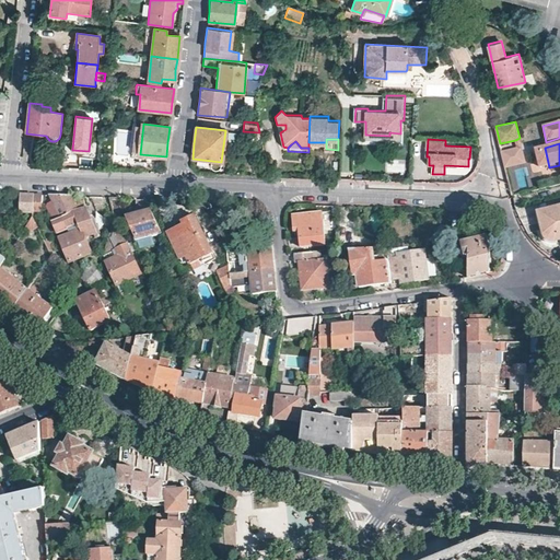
[(516,147),(501,150),(505,167),(526,162),(522,144),(516,147)]
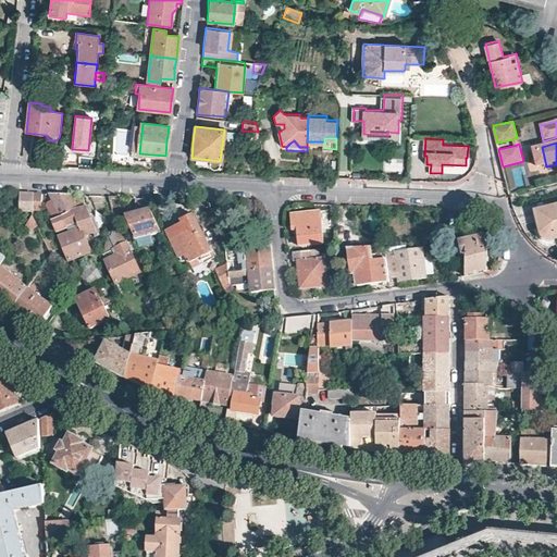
[(546,166),(542,147),(537,148),(542,168),(546,166)]
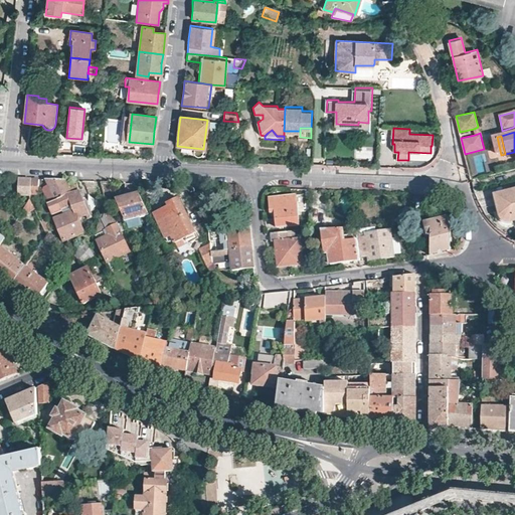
[(17,193),(30,194),(31,178),(18,178),(17,193)]
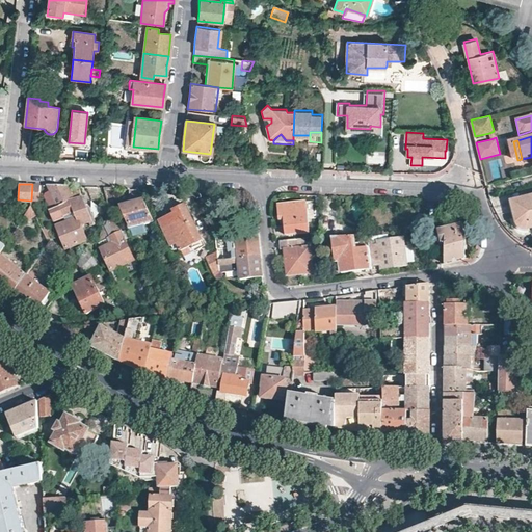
[(32,184),(31,201),(38,202),(41,185),(32,184)]
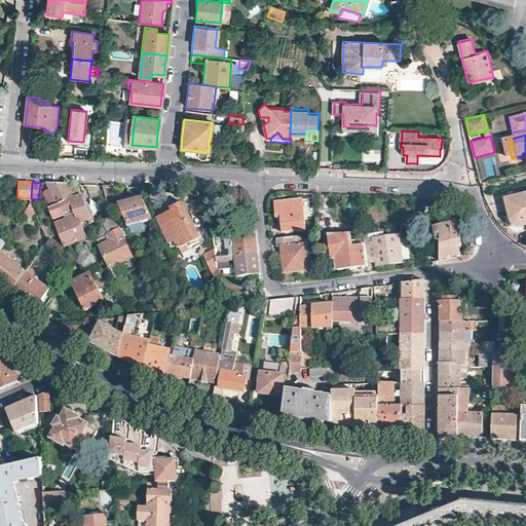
[(47,192),(52,205),(71,199),(67,188),(66,183),(48,183),(50,191),(47,192)]
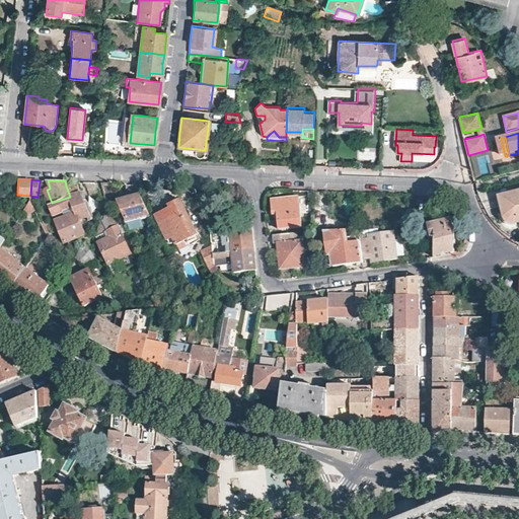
[(91,196),(99,195),(96,181),(89,181),(85,181),(91,196)]
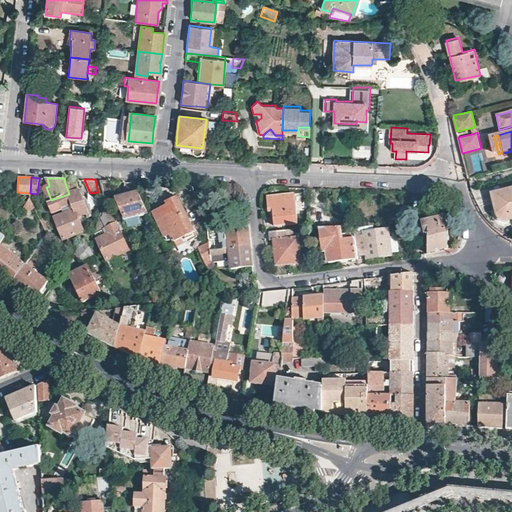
[(106,198),(114,195),(109,180),(105,180),(100,180),(106,198)]
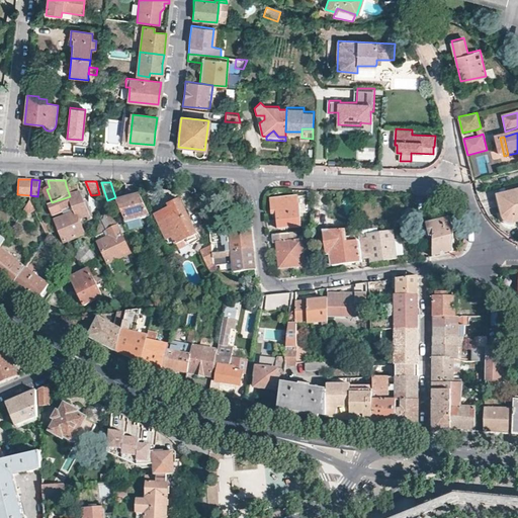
[(81,192),(79,185),(73,187),(71,183),(66,185),(70,196),(81,192)]
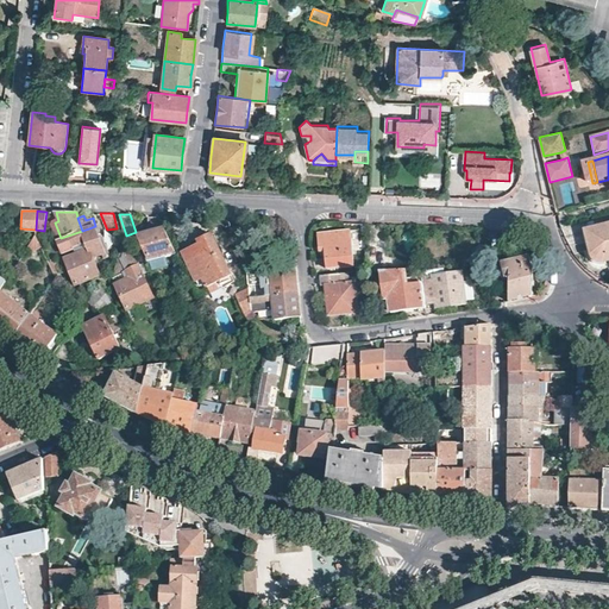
[(159,215),(149,215),(157,233),(140,238),(150,258),(177,251),(159,215)]
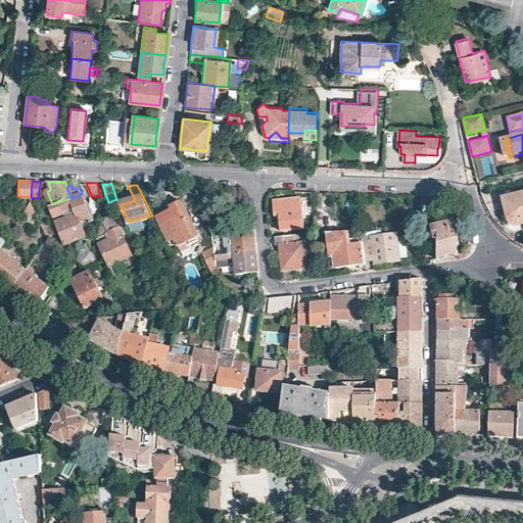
[(522,223),(522,192),(504,197),(510,222),(512,223),(515,225),(516,225),(518,225),(519,225),(522,223)]
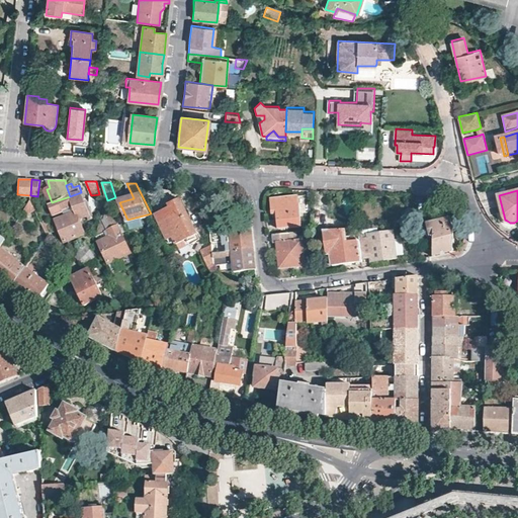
[(52,202),(49,203),(65,239),(81,233),(77,222),(94,216),(92,211),(90,212),(85,201),(81,192),(70,196),(52,202)]
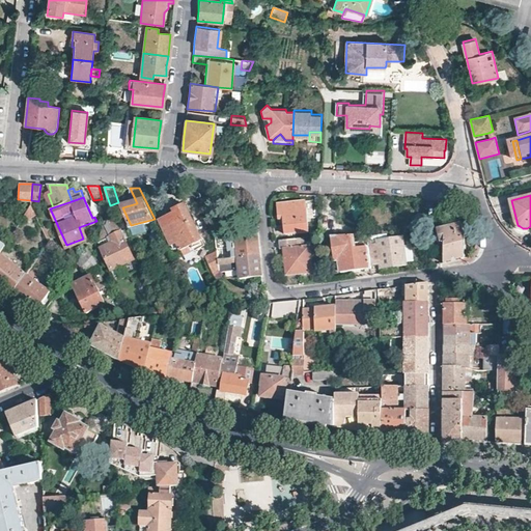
[(307,232),(305,201),(278,202),(278,218),(283,218),(284,234),(307,232)]
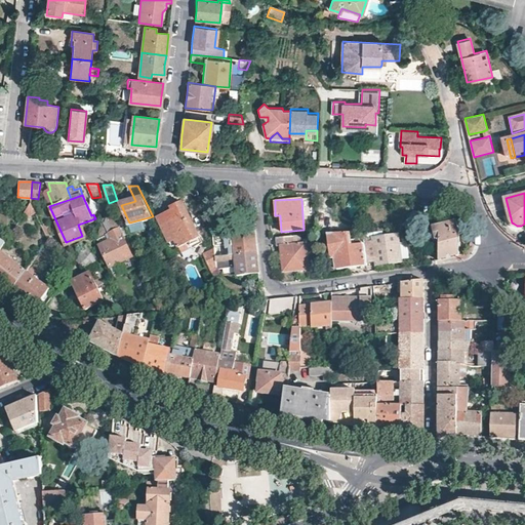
[(33,212),(35,211),(31,202),(31,203),(26,211),(28,212),(31,212),(33,212)]
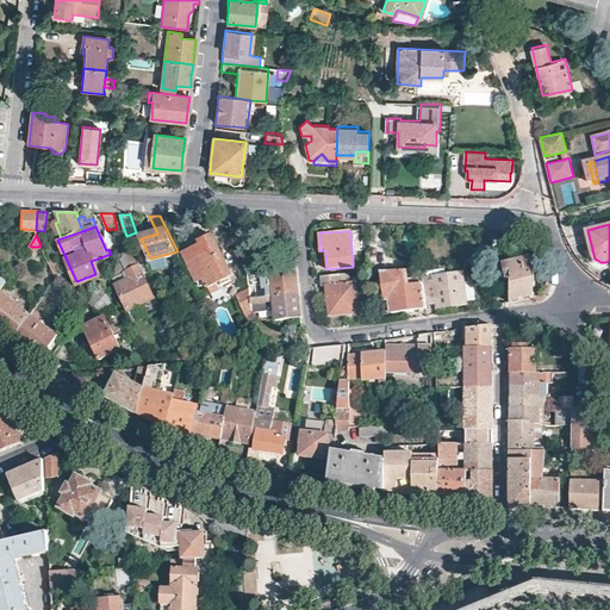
[(234,279),(213,235),(195,243),(197,247),(185,253),(199,286),(206,282),(211,293),(235,281),(234,279)]
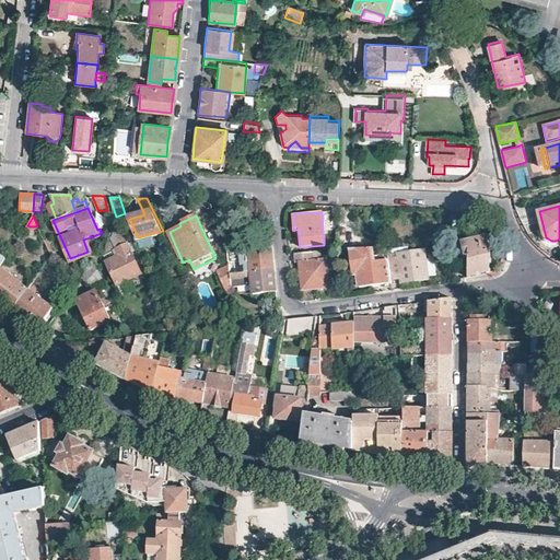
[(117,257),(106,261),(118,286),(141,275),(131,254),(128,246),(130,246),(129,244),(124,233),(116,230),(114,234),(112,233),(103,255),(104,257),(115,252),(117,257)]
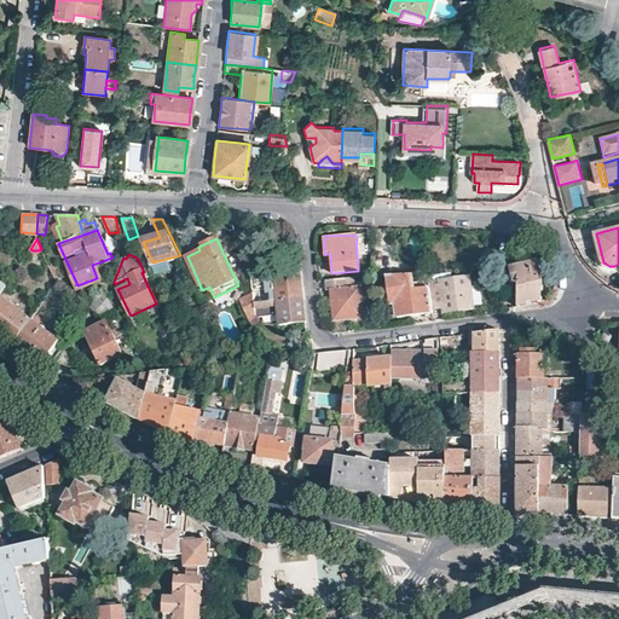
[(520,305),(543,300),(543,276),(539,260),(510,267),(513,282),(515,282),(520,305)]
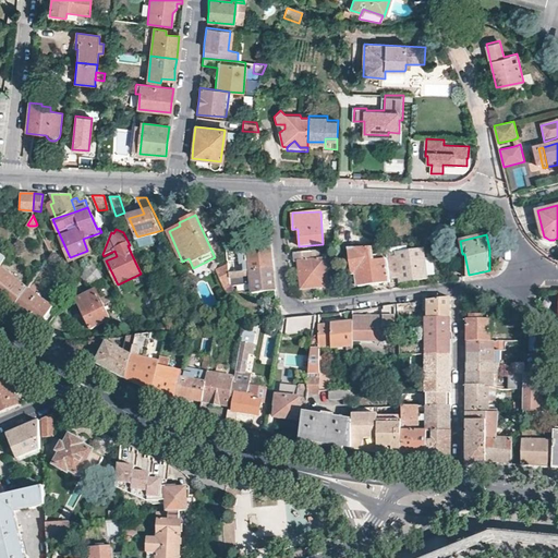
[(271,254),(270,244),(227,247),(228,262),(229,271),(249,269),(274,268),(271,254)]
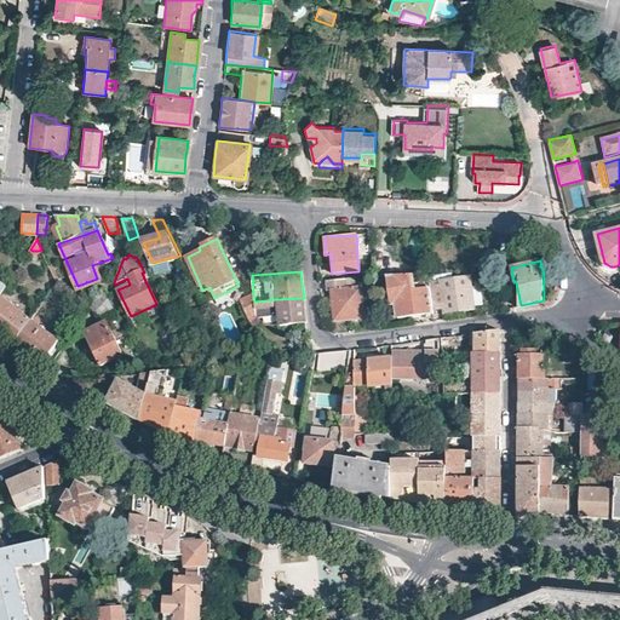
[(413,282),(412,275),(388,276),(390,304),(396,304),(397,319),(434,313),(434,310),(430,285),(430,280),(413,282)]
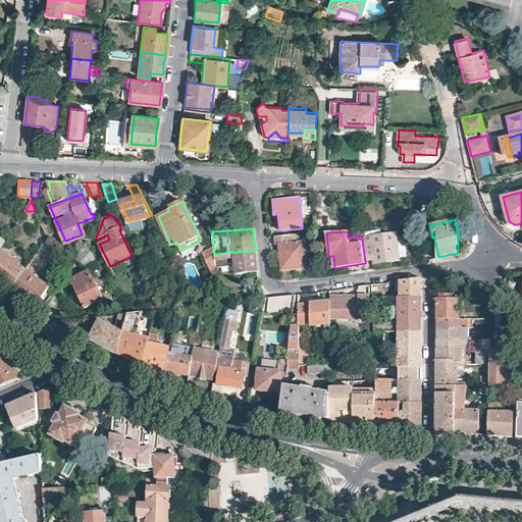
[(371,239),(362,240),(365,261),(374,260),(374,264),(402,261),(398,232),(371,237),(371,239)]
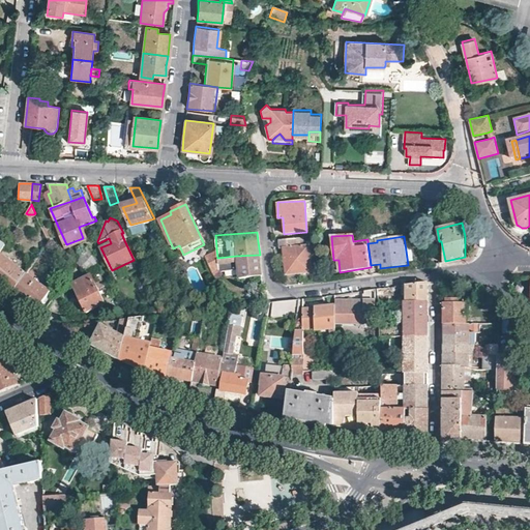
[(297,238),(278,240),(278,249),(283,249),(286,273),(313,271),(311,244),(297,245),(297,238)]
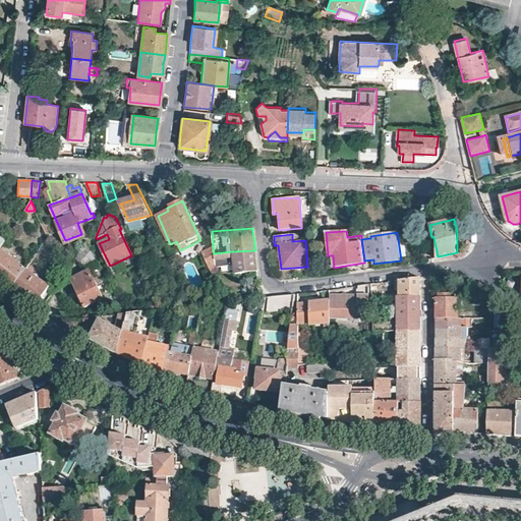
[(214,253),(213,244),(200,245),(205,274),(216,273),(214,253)]
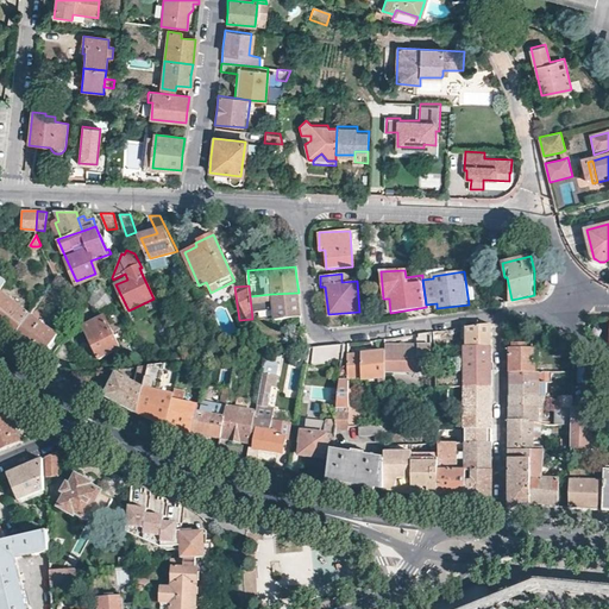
[(105,287),(90,303),(100,312),(112,300),(106,289),(105,287)]
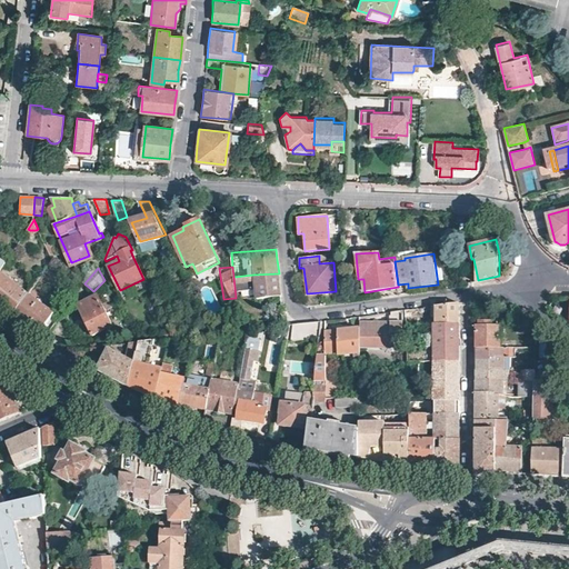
[(29,293),(0,271),(0,302),(15,315),(29,293)]
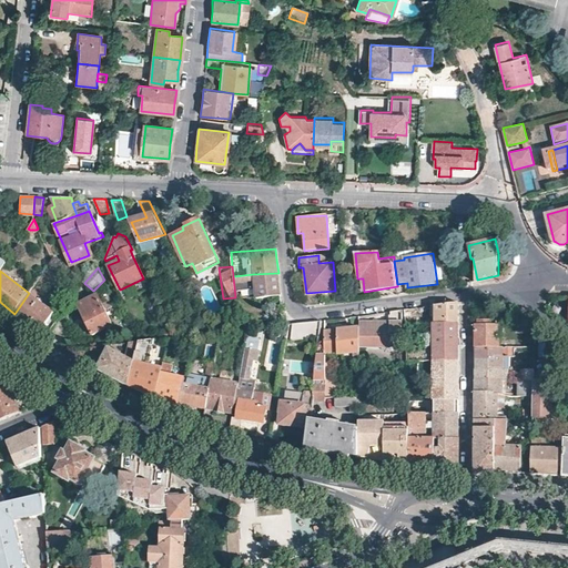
[(279,281),(279,273),(253,274),(255,297),(281,295),(279,281)]
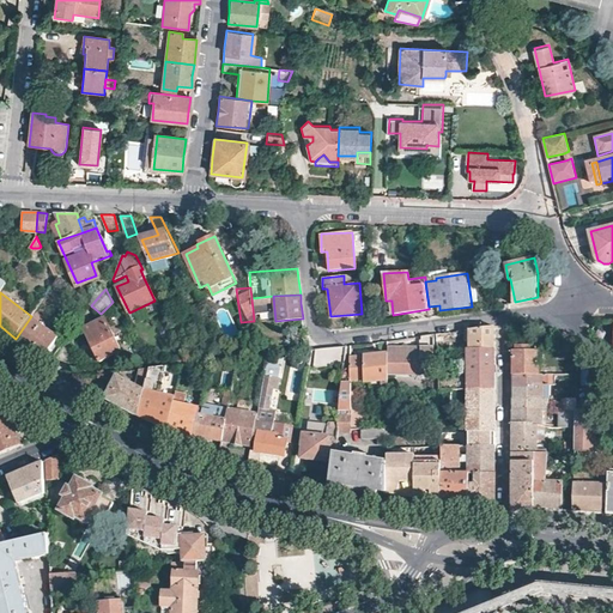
[(58,338),(31,316),(16,339),(25,345),(42,358),(58,338)]
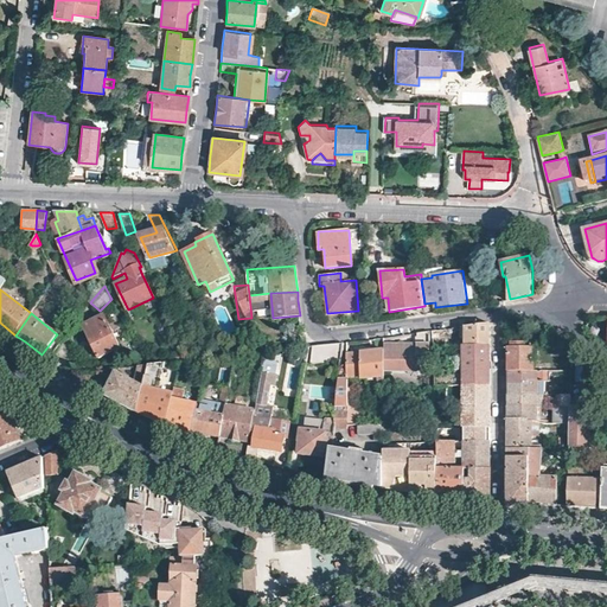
[(121,347),(107,314),(85,323),(98,356),(121,347)]
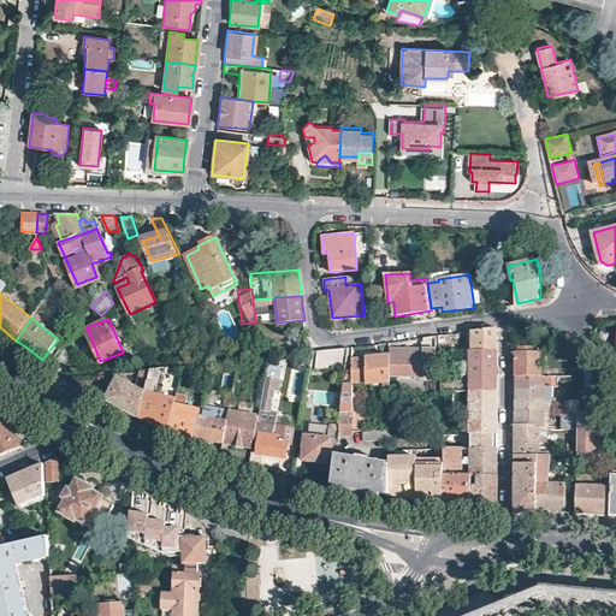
[(499,326),(473,330),(473,345),(472,351),(498,351),(498,338),(499,326)]
